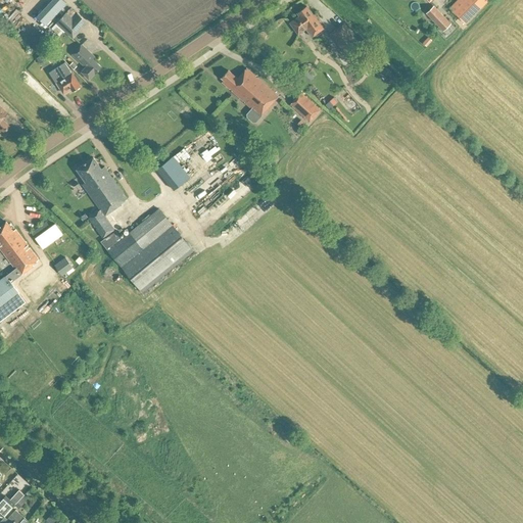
[(47,24),(67,1),(65,0),(50,0),(37,14),(47,24)]
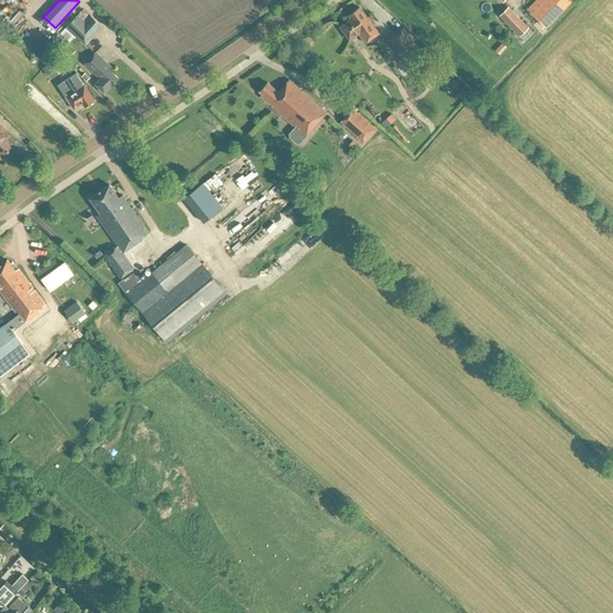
[(545,28),(569,2),(565,0),(544,0),(532,13),(545,28)]
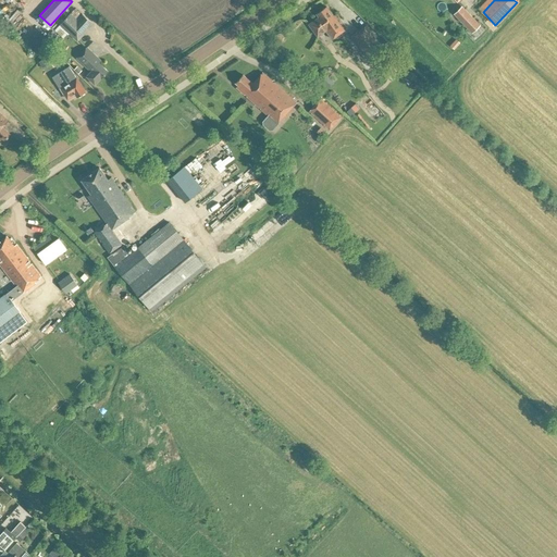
[(325,31),(332,40),(345,31),(338,22),(337,22),(326,7),(317,14),(319,16),(309,24),(318,36),(325,31)]
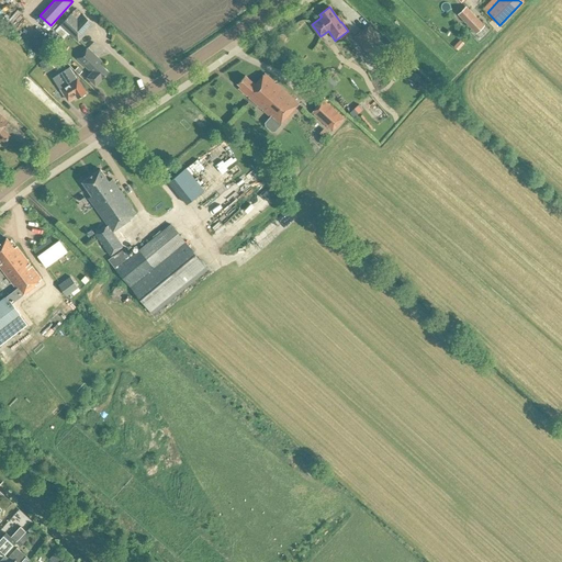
[(476,33),(484,25),(465,7),(458,14),(476,33)]
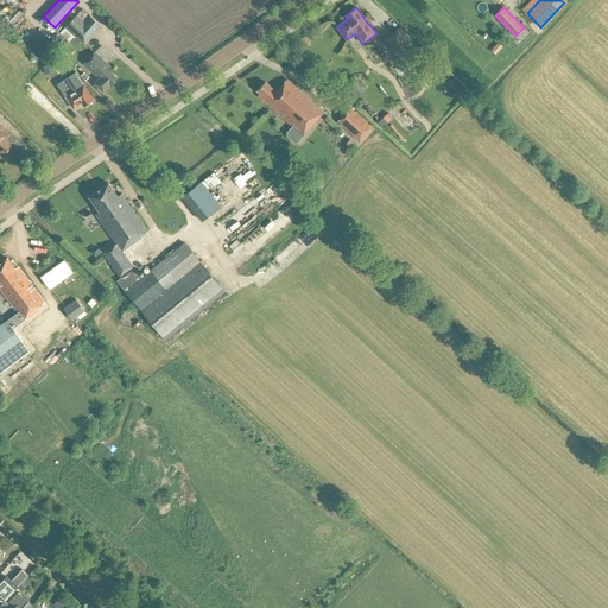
[(84,21),(77,14),(65,27),(84,45),(101,27),(89,16),(84,21)]
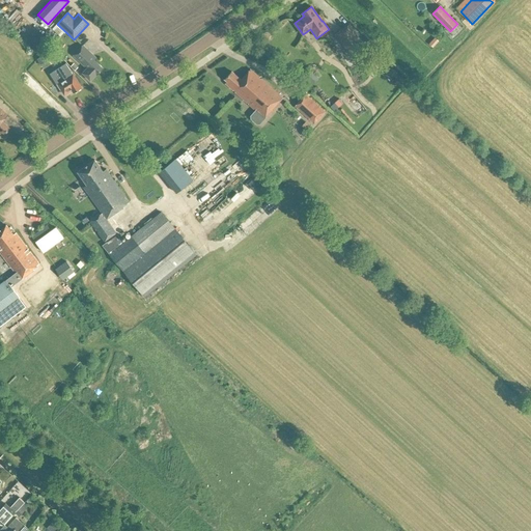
[(335,34),(350,54),(363,45),(348,24),(335,34)]
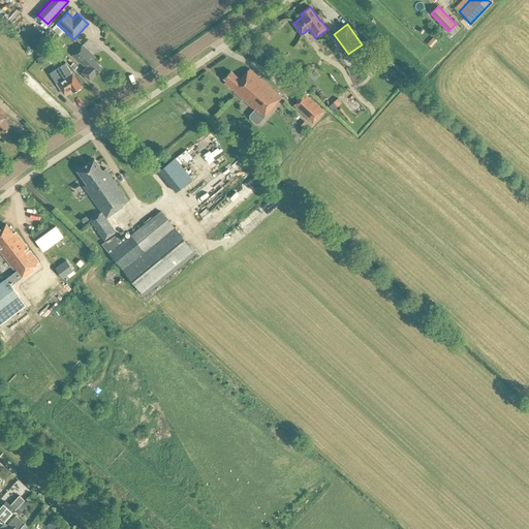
[(91,81),(103,68),(95,60),(96,58),(84,45),(73,56),(87,68),(83,72),(91,81)]
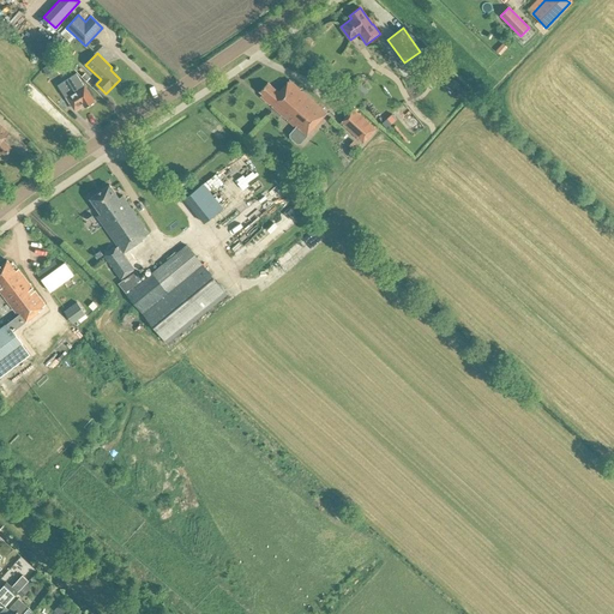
[(85,107),(95,101),(77,73),(70,78),(77,89),(67,96),(76,109),(84,103),(85,107)]
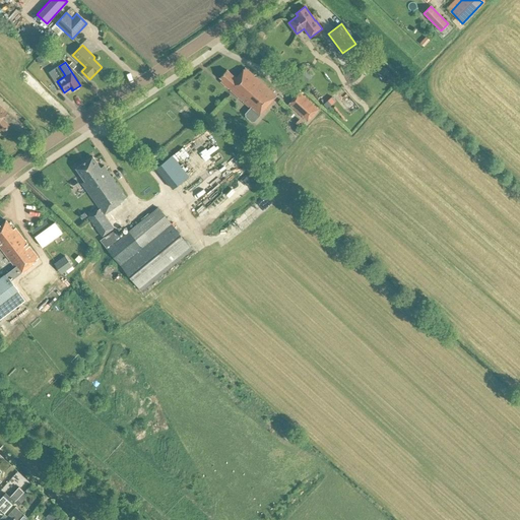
[(276,96),(245,68),(236,78),(228,70),(220,77),(222,80),(221,82),(250,109),(245,115),(253,122),(276,96)]
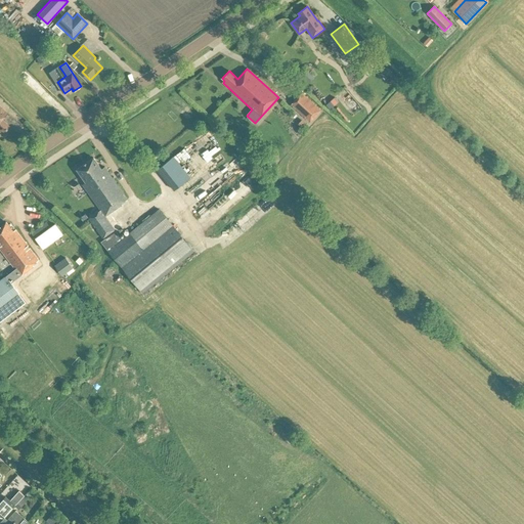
[(306,84),(314,78),(308,70),(300,76),(306,84)]
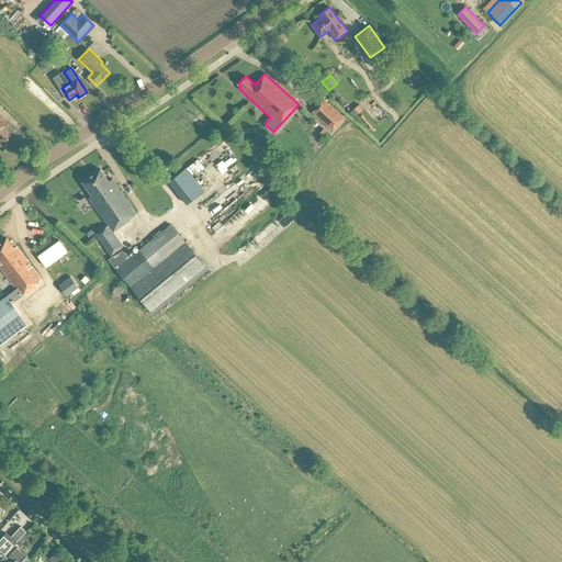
[(48,92),(54,87),(44,77),(38,82),(48,92)]
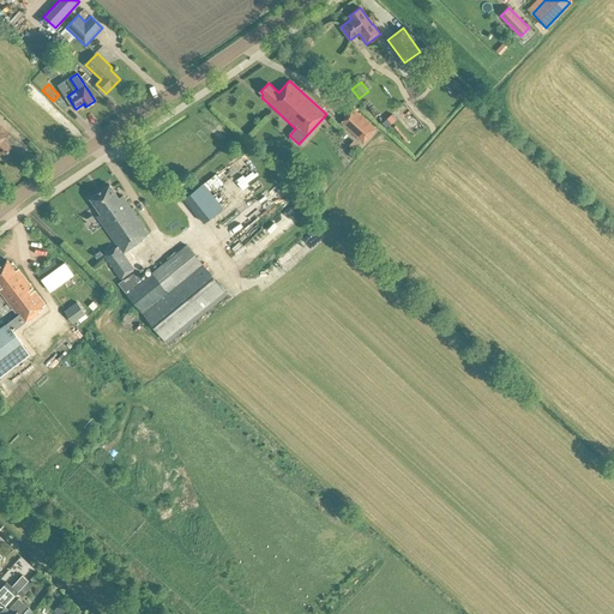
[(363,144),(377,128),(354,108),(341,124),(363,144)]
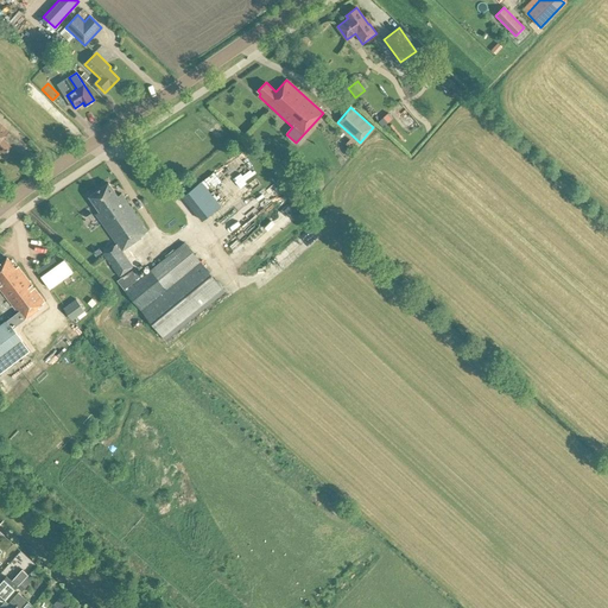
[(388,112),(384,107),(374,116),(378,121),(388,112)]
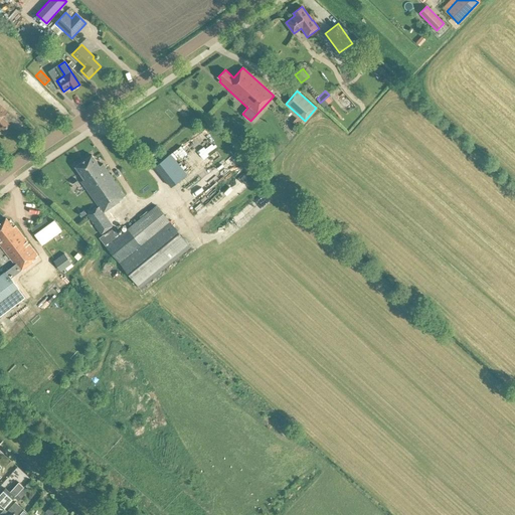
[(335,103),(332,99),(323,106),(326,110),(335,103)]
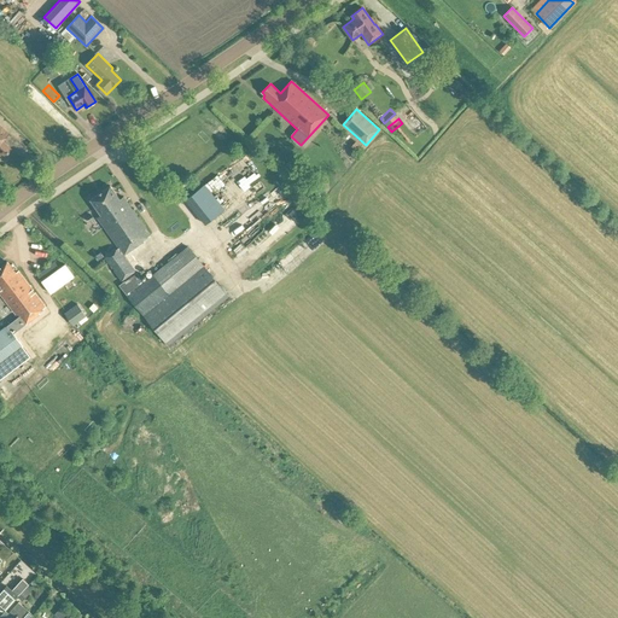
[(6,156),(12,150),(4,141),(10,135),(0,127),(0,156),(1,157),(4,153),(6,156)]
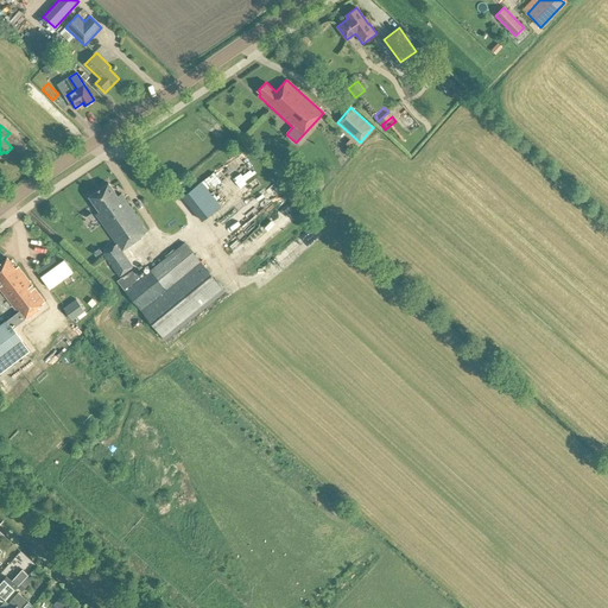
[(221,206),(202,181),(182,197),(202,221),(221,206)]
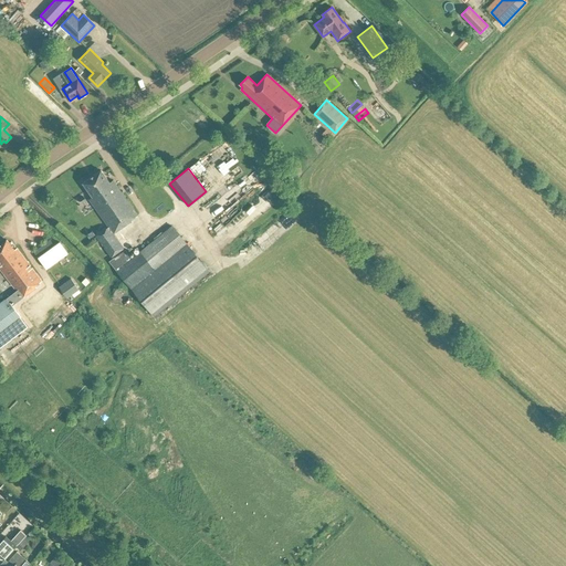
[(102,170),(83,182),(92,196),(88,199),(107,227),(113,234),(114,233),(138,217),(113,181),(111,184),(102,170)]
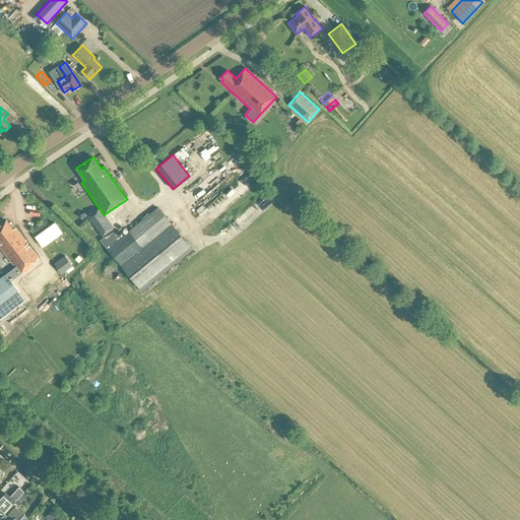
[(105,237),(100,240),(141,290),(193,249),(158,206),(121,237),(120,237),(115,229),(105,237)]
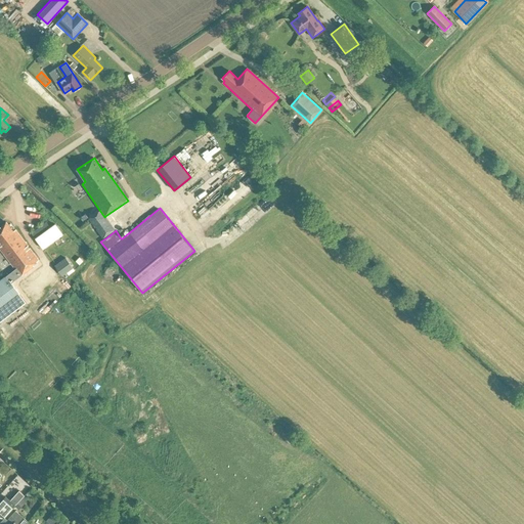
[(99,210),(89,218),(102,238),(115,229),(105,216),(104,217),(101,213),(99,210)]
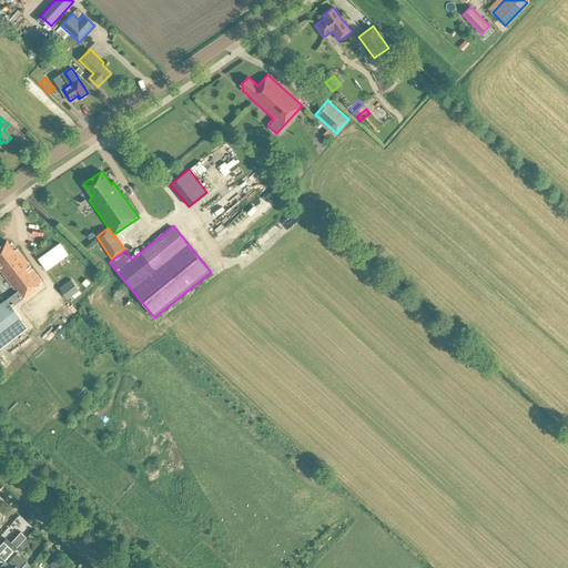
[(14,250),(7,240),(0,244),(0,271),(16,292),(0,303),(0,348),(28,327),(23,322),(24,321),(13,307),(38,288),(36,286),(42,282),(18,249),(14,250)]
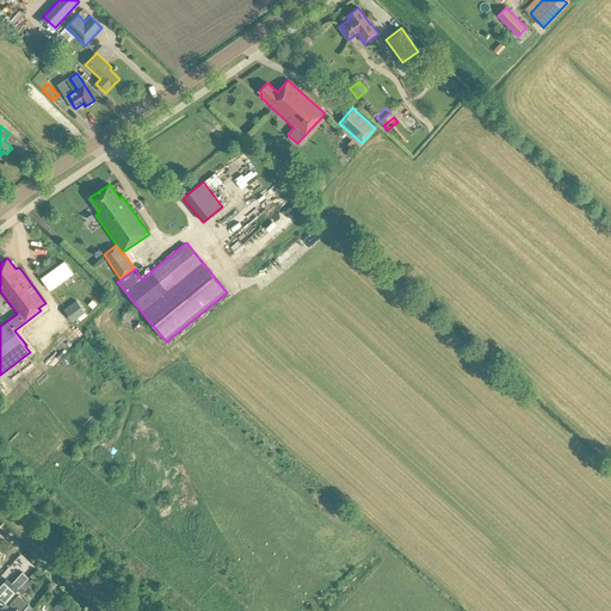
[(74,273),(66,261),(42,278),(50,290),(74,273)]
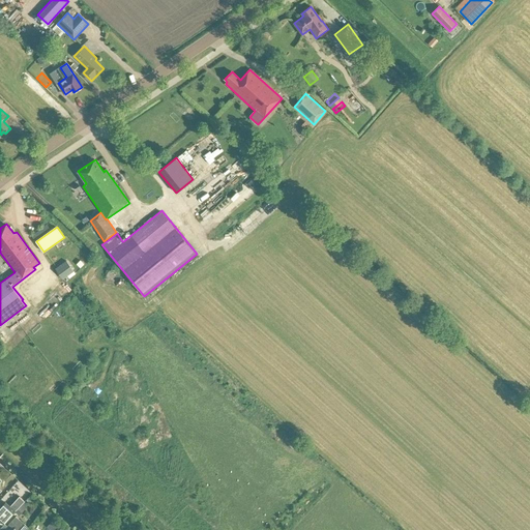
[(60,275),(71,267),(67,261),(55,268),(60,275)]
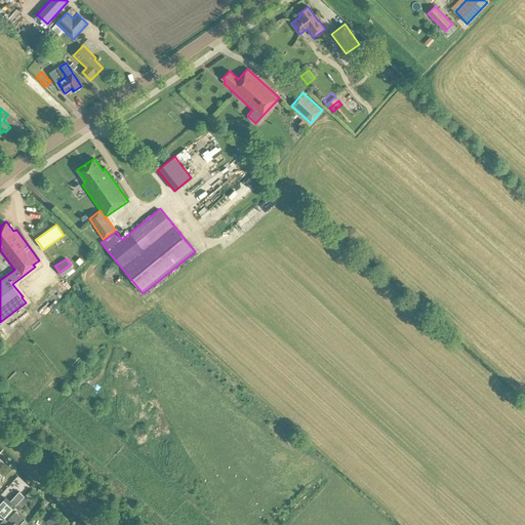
[(0,517),(1,518),(3,519),(24,496),(19,491),(10,501),(6,497),(0,503),(0,517)]
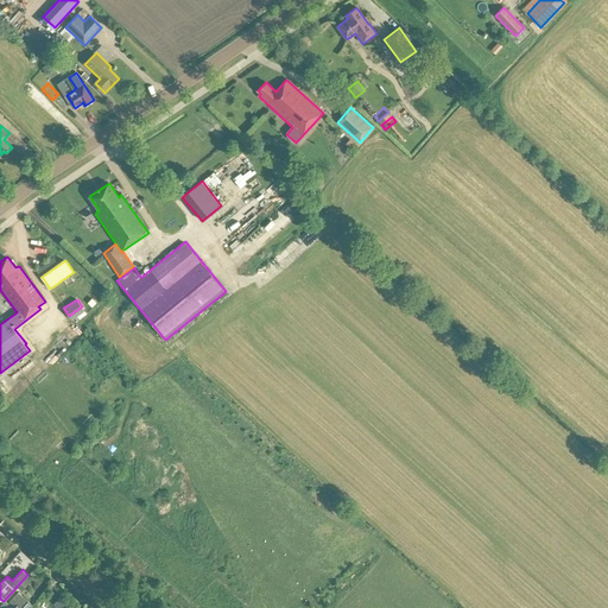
[(27,586),(23,581),(17,587),(21,591),(27,586)]
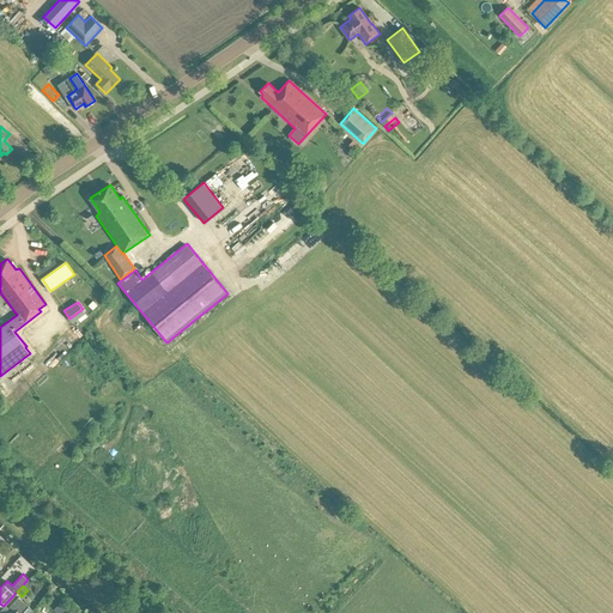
[(22,612),(29,606),(18,598),(8,608),(14,612),(13,612),(22,612)]
